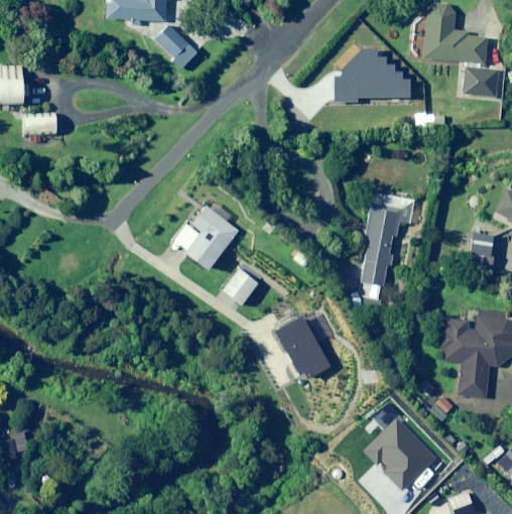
[(107,0),(107,18),(133,19),(133,24),(139,24),(139,19),(165,20),(165,0),(107,0)]
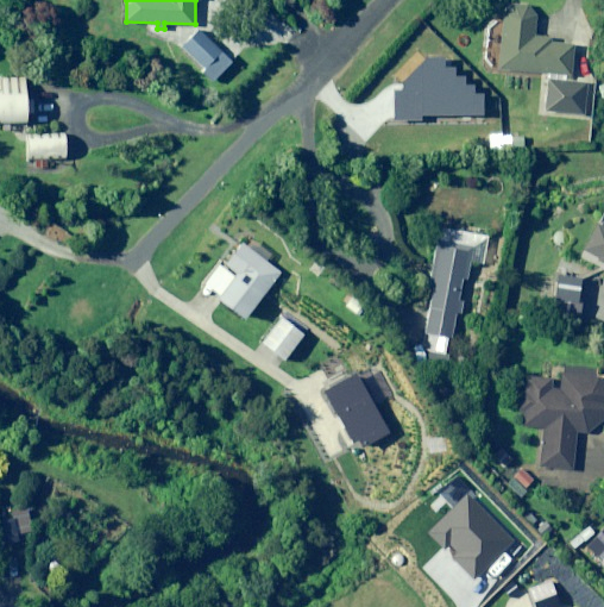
[(539,10),(515,7),(514,14),(504,14),(501,68),(572,74),(574,43),(552,42),(553,37),(536,35),(539,10)]
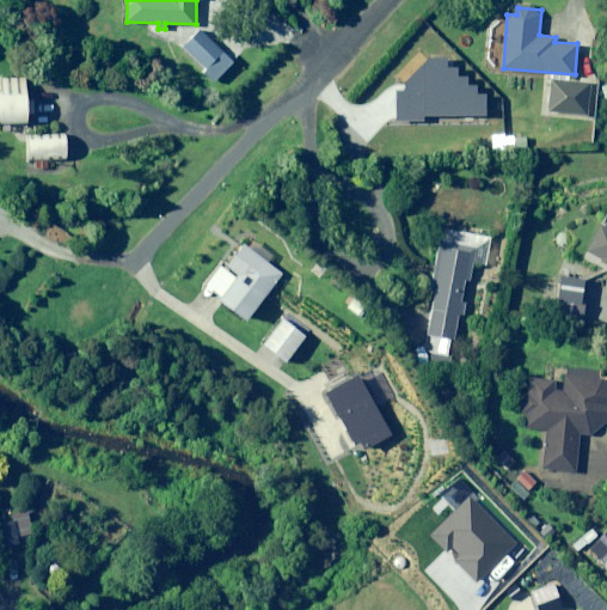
[(234,61),(202,29),(184,46),(206,67),(203,69),(214,80),(234,61)]
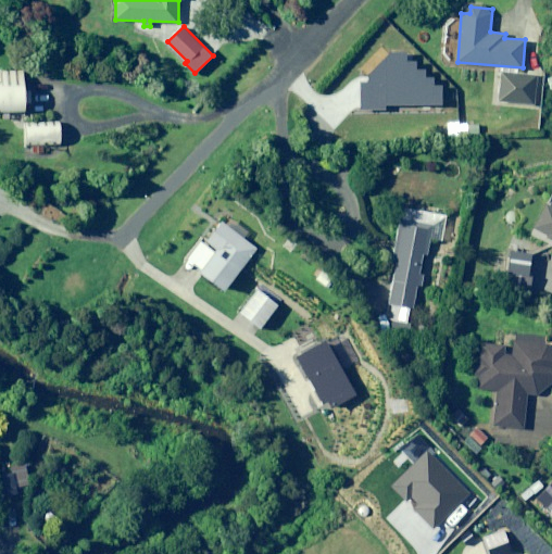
[(24,71),(0,71),(0,109),(25,110),(24,71)]
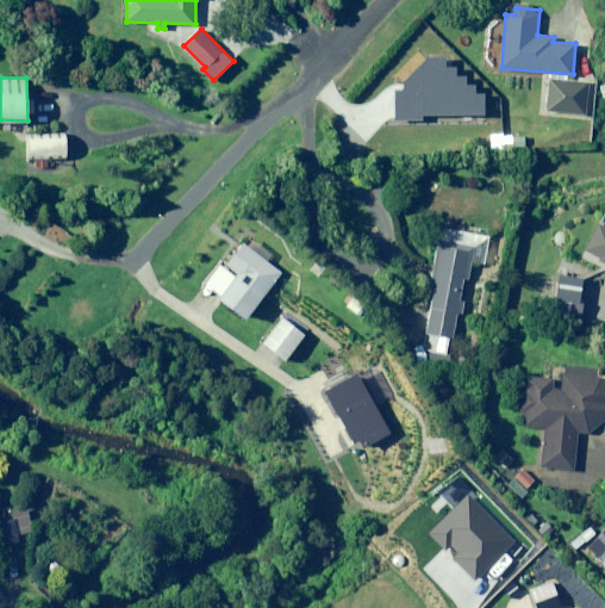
[(590,82),(552,79),(548,110),(586,115),(590,82)]
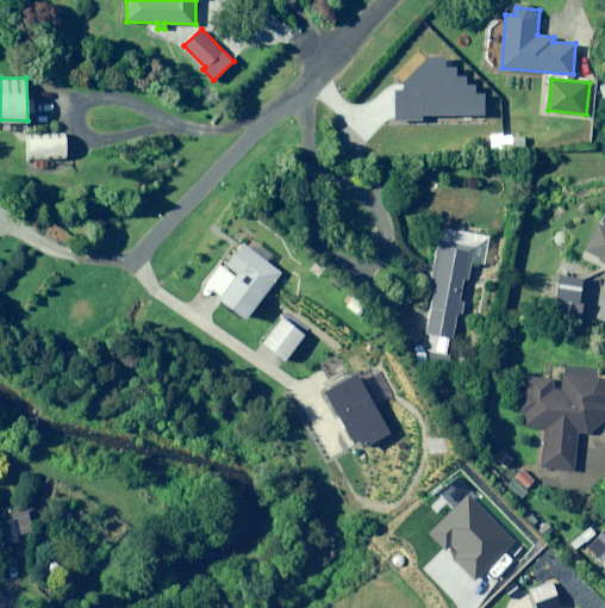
[(67,155),(66,134),(26,135),(27,156),(67,155)]
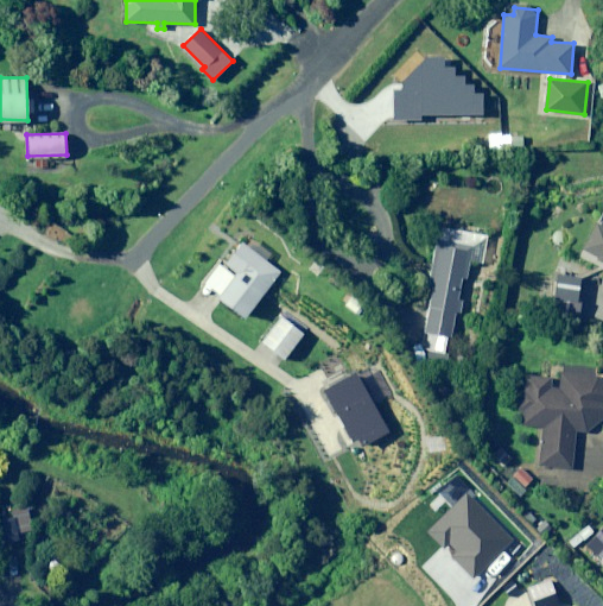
[(602,225),(597,222),(582,251),(602,262),(602,225)]
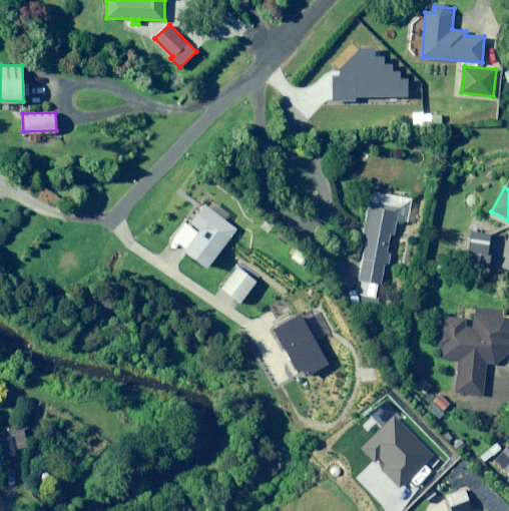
[(413,198),(373,190),(363,240),(367,241),(360,280),(363,281),(359,303),(378,307),(389,252),(388,251),(391,233),(395,234),(398,218),(408,220),(413,198)]
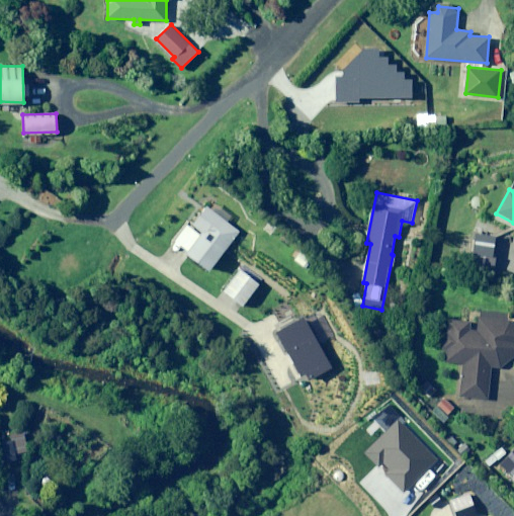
[(240,231),(207,206),(193,224),(203,232),(186,252),(208,270),(240,231)]
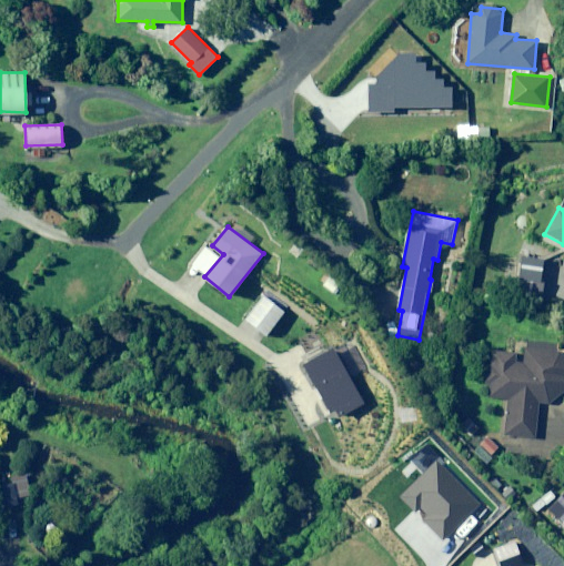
[(544,260),(522,256),(519,278),(541,281),(544,260)]
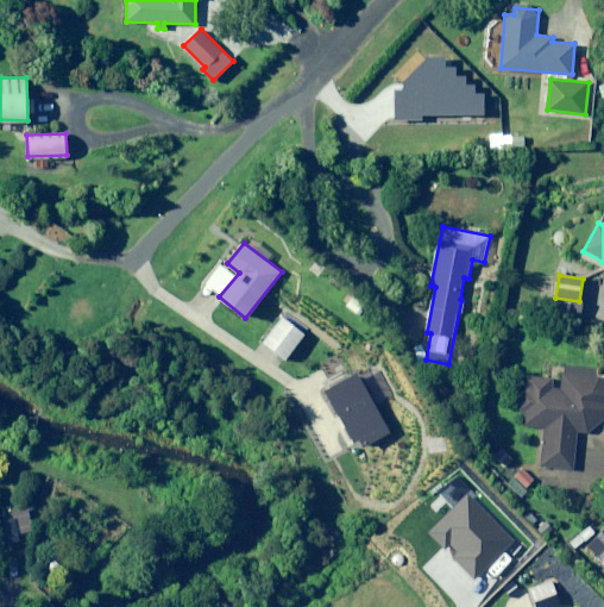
[(304,335),(282,317),(262,343),(284,361),(304,335)]
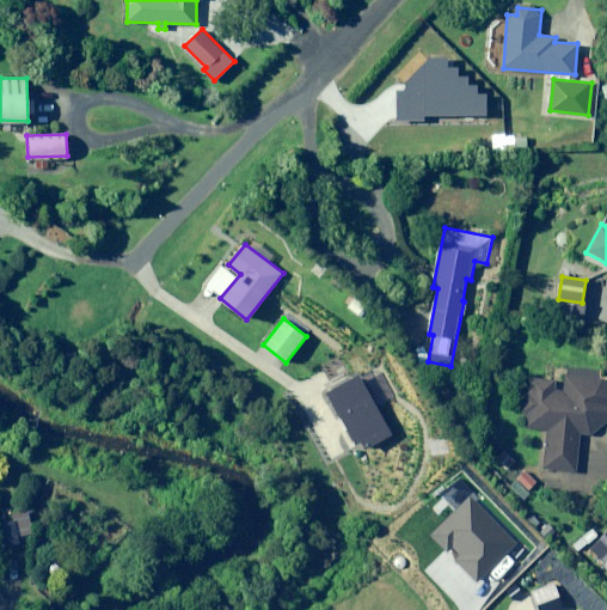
[(598,378),(566,373),(564,390),(556,389),(557,380),(532,377),(529,392),(526,392),(523,412),(527,413),(525,427),(549,431),(544,468),(576,473),(581,433),(592,434),(606,422),(606,382),(605,379),(598,378)]
